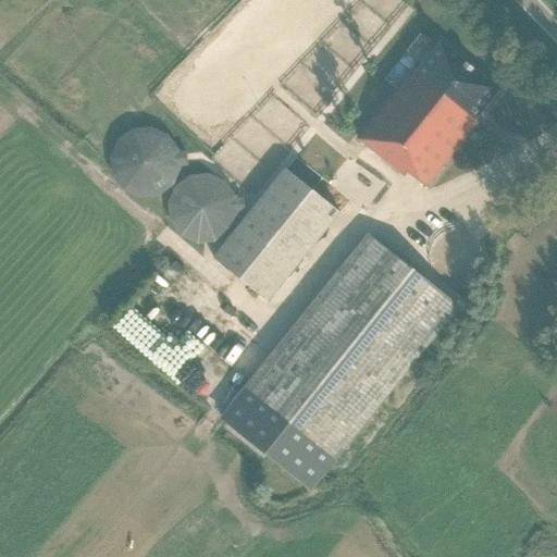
[(417,74),(413,72),(359,140),(405,177),(408,173),(426,188),(478,123),(475,121),(500,90),(441,42),(417,74)]
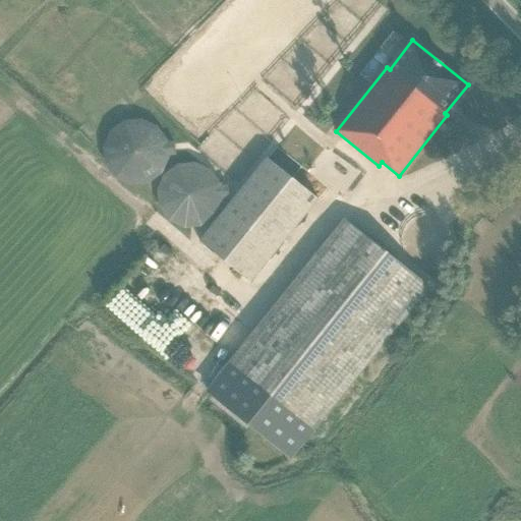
[(170,155),(169,143),(162,143),(160,138),(158,135),(157,134),(155,132),(154,131),(152,129),(150,128),(148,126),(146,126),(143,125),(141,124),(137,124),(134,123),(132,123),(128,124),(126,125),(124,125),(122,126),(117,129),(113,132),(112,134),(111,136),(109,138),(107,141),(107,145),(106,148),(106,150),(105,152),(106,155),(106,157),(107,161),(108,165),(111,170),(114,173),(116,175),(120,178),(122,179),(126,180),(128,181),(130,181),(133,182),(136,182),(143,180),(148,178),(151,177),(157,172),(160,167),(161,164),(162,162),(163,159),(164,156),(170,155)]
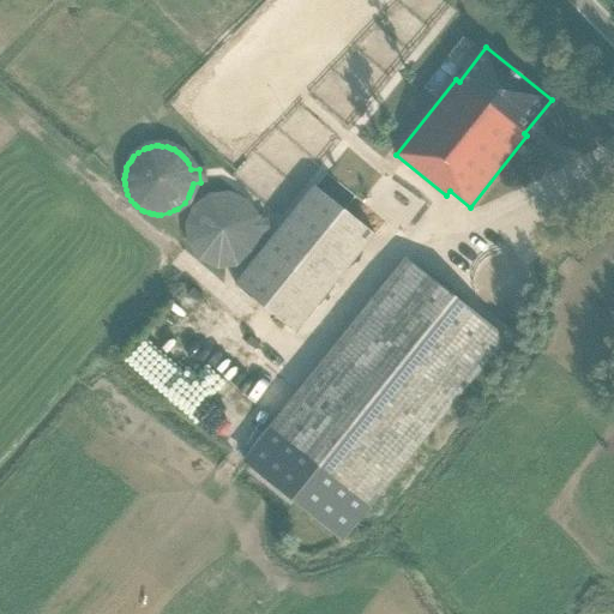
[(375,235),(315,187),(235,286),(295,333),(375,235)]
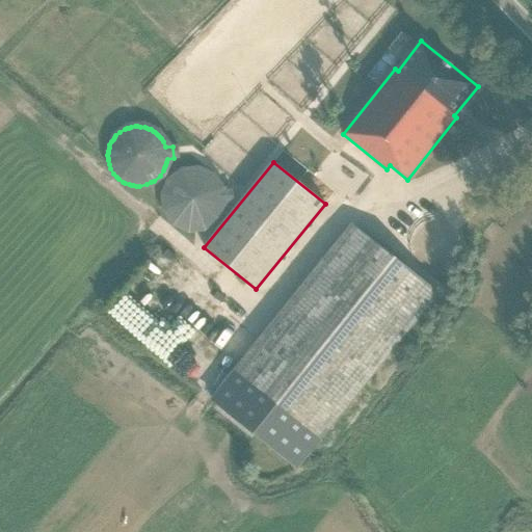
[(229,203),(228,190),(220,191),(218,185),(216,183),(215,181),(213,179),(212,178),(210,176),(208,175),(206,174),(204,173),(202,171),(200,171),(195,170),(192,170),(190,170),(188,170),(186,171),(184,171),(182,173),(180,173),(180,174),(177,175),(175,177),(170,180),(169,182),(168,183),(166,185),(166,186),(165,188),(164,189),(164,192),(163,194),(163,197),(162,200),(163,203),(163,205),(163,207),(164,209),(164,210),(165,213),(167,215),(168,217),(169,219),(171,221),(174,223),(178,225),(180,227),(182,228),(184,229),(186,230),(188,230),(191,230),(194,230),(202,229),(206,227),(209,224),(211,223),(215,220),(218,215),(219,212),(220,209),(221,207),(222,204),(229,203)]
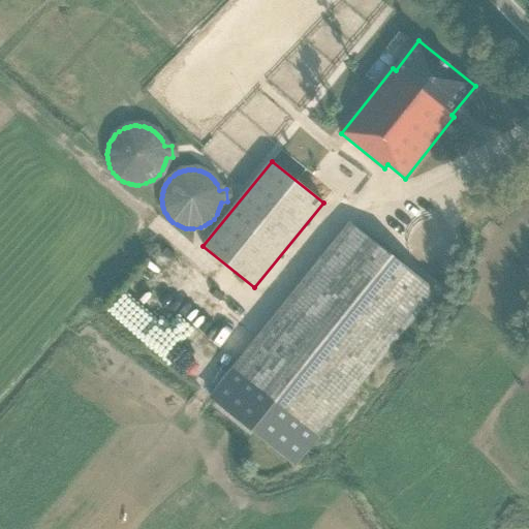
[(351,221),(234,368),(318,437),(435,291),(351,221)]
